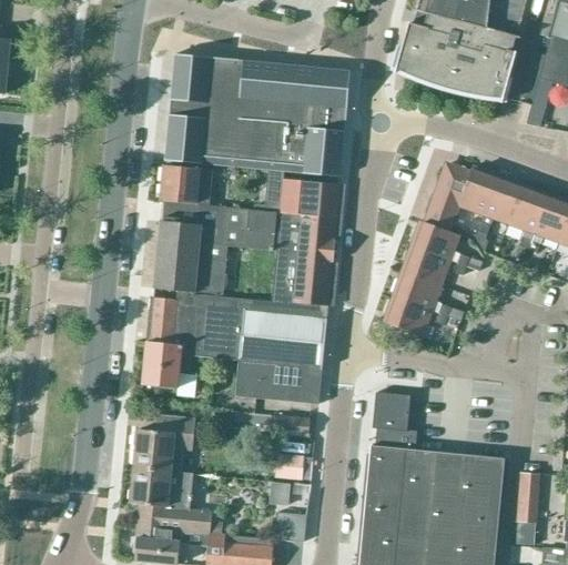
[(413,0),(394,69),(504,99),(516,53),(511,52),(516,37),(520,38),(529,0),(413,0)]
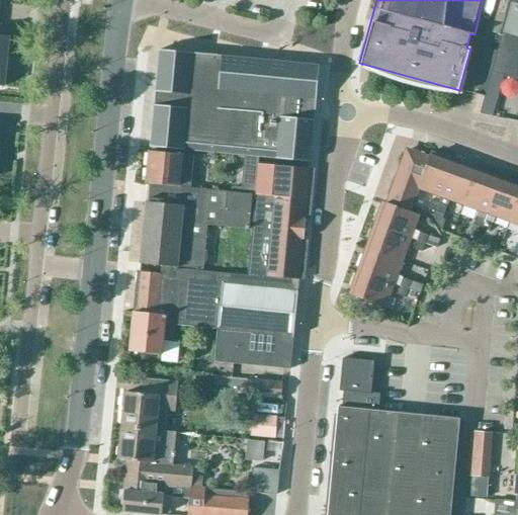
[(511,0),(491,73),(517,80),(517,0),(511,0)]
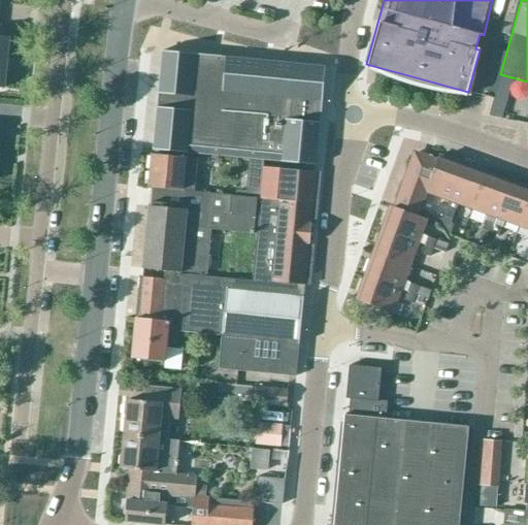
[(496,47),(485,88),(494,90),(505,50),(496,47)]
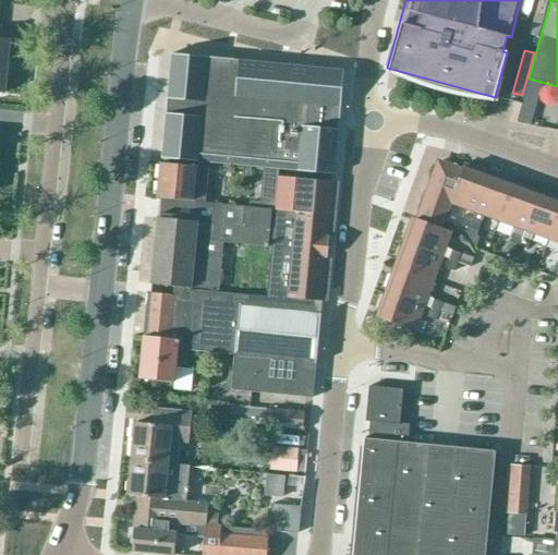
[(344,68),(171,51),(170,62),(161,156),(334,172),(344,68)]
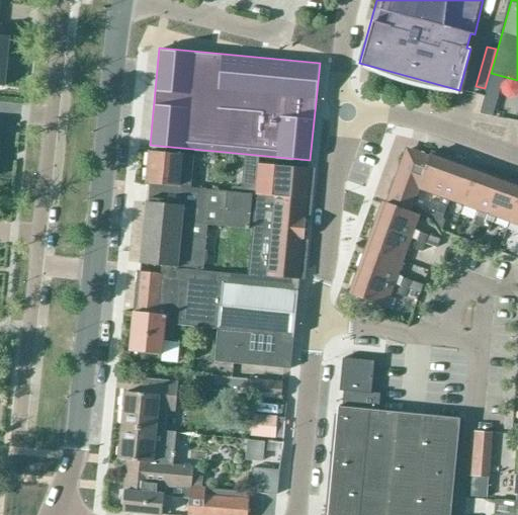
[(473,96),(471,103),(481,105),(483,98),(473,96)]
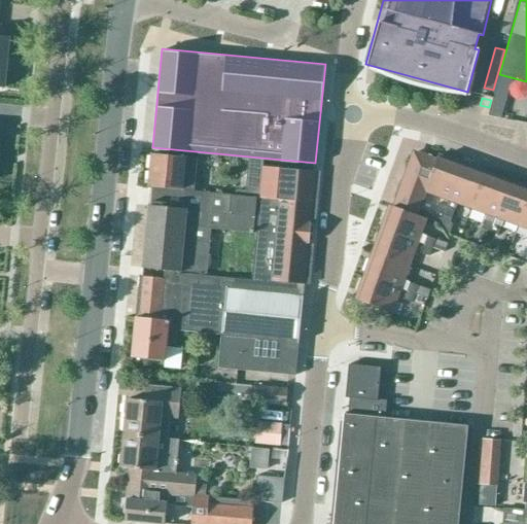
[(422,190),(434,156),(415,149),(411,151),(391,204),(416,213),(424,190),(422,190)]
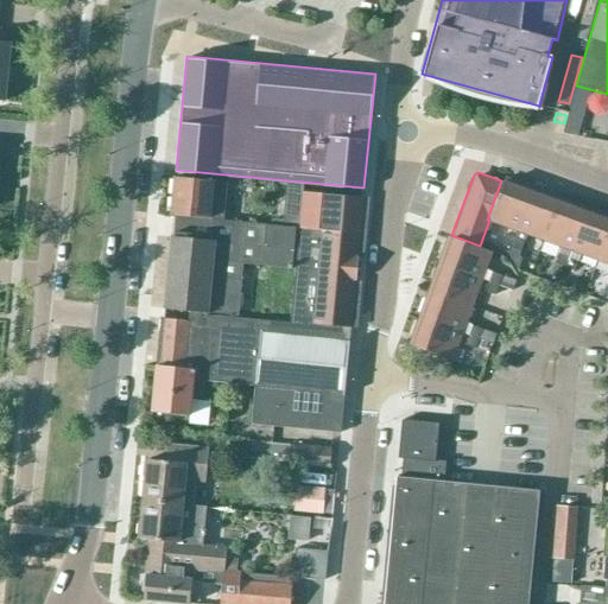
[(209,218),(222,220),(227,179),(175,175),(171,214),(178,215),(209,218)]
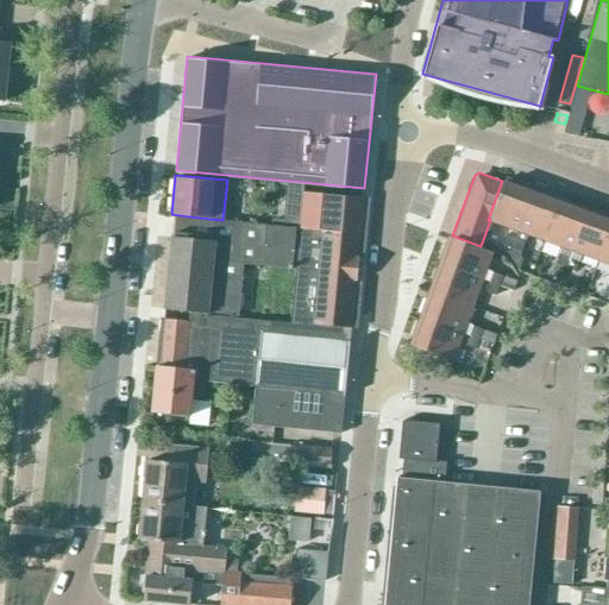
[(518,231),(533,186),(513,178),(512,183),(503,180),(502,181),(488,220),(490,220),(518,231)]
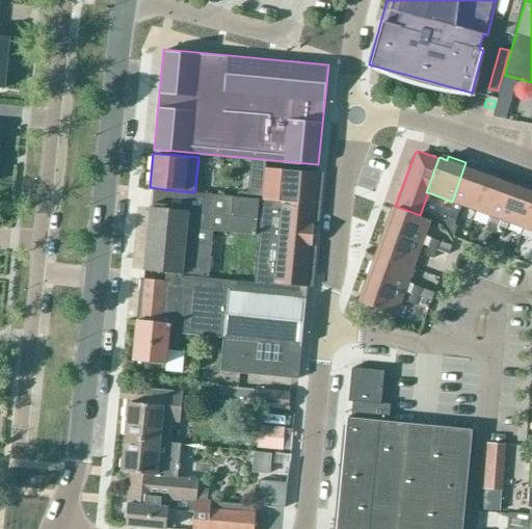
[(447,215),(445,220),(453,233),(456,225),(454,221),(455,218),(454,218),(457,209),(458,210),(461,205),(476,210),(488,176),(481,173),(483,168),(466,162),(452,202),(450,207),(447,215)]
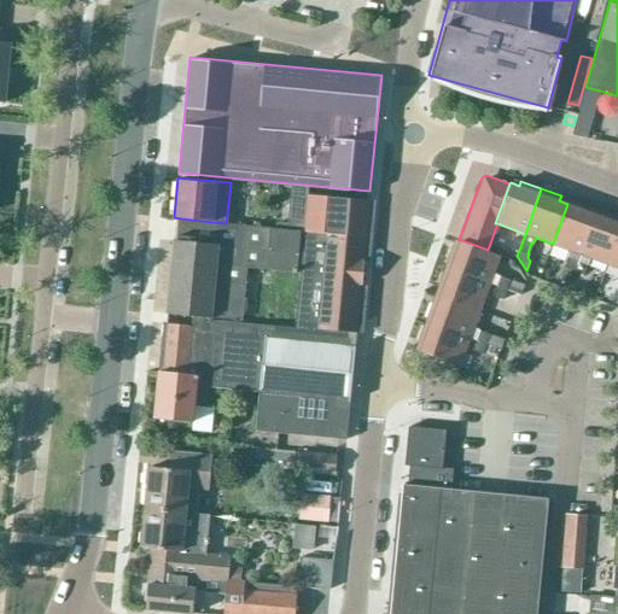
[(272,326),(270,338),(295,340),(355,346),(356,331),(368,199),(309,193),(307,206),(305,231),(296,328),(272,326)]
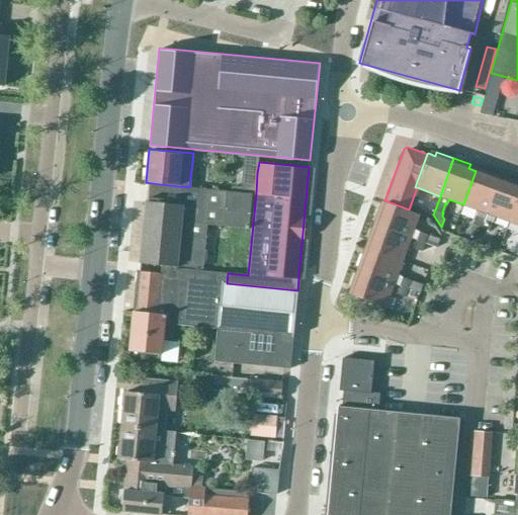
[(476,171),(463,204),(477,209),(477,215),(475,215),(471,223),(480,226),(481,227),(484,218),(499,175),(484,169),(483,173),(476,171)]
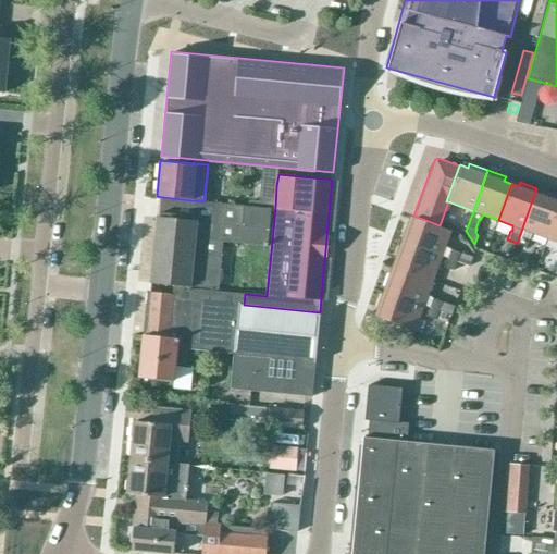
[(261,185),(259,207),(269,208),(275,208),(276,186),(261,185)]
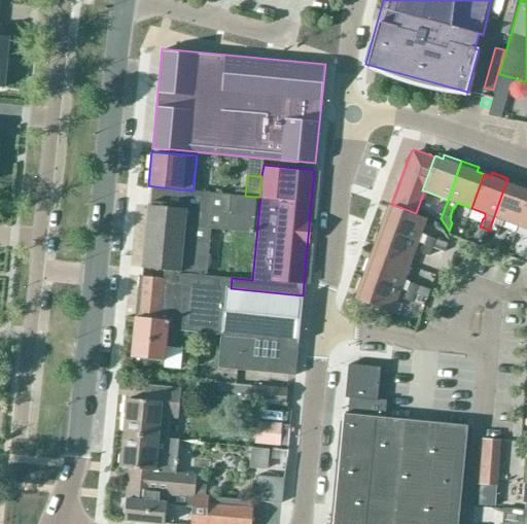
[(507,178),(492,221),(500,224),(502,225),(504,220),(518,224),(526,198),(526,188),(523,187),(524,184),(507,178)]
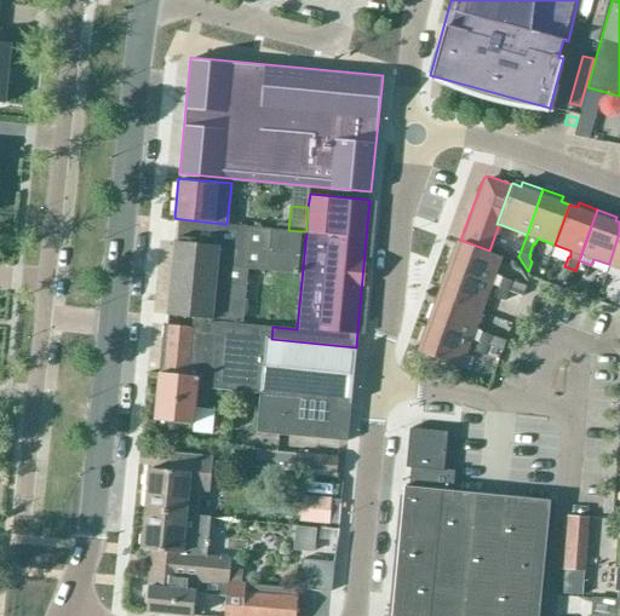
[(288,230),(227,224),(213,223),(182,219),(181,242),(173,241),(166,311),(242,320),(247,269),(296,274),(299,231),(288,230)]
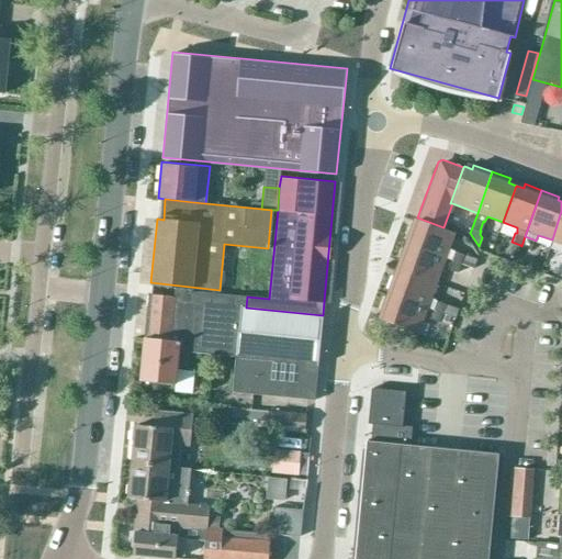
[(561,211),(552,239),(561,243),(561,211)]
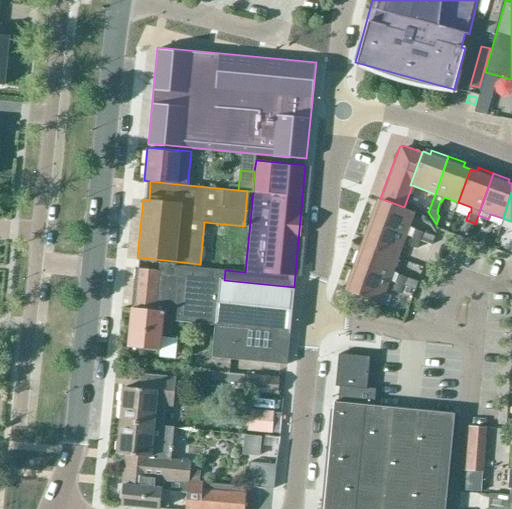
[(425,196),(422,205),(430,207),(433,199),(425,196)]
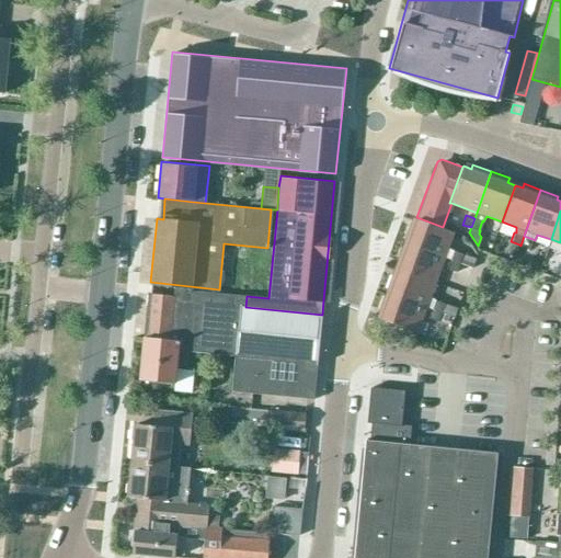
[(410,224),(403,241),(443,255),(449,258),(453,249),(447,245),(453,230),(443,227),(416,217),(413,226),(410,224)]
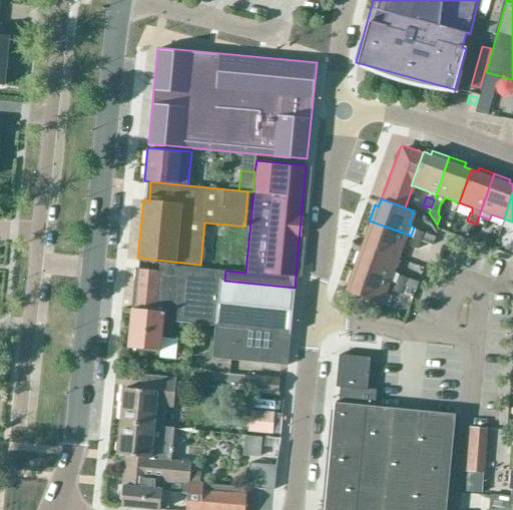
[(479,215),(476,224),(483,226),(487,218),(479,215)]
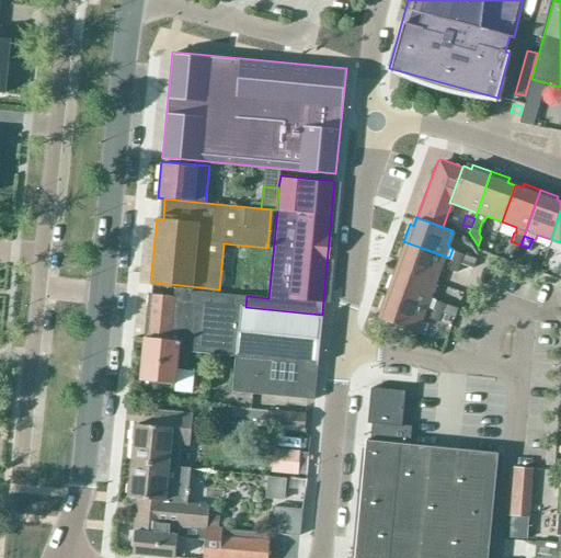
[(403,241),(397,259),(401,260),(398,268),(434,281),(443,255),(403,241)]
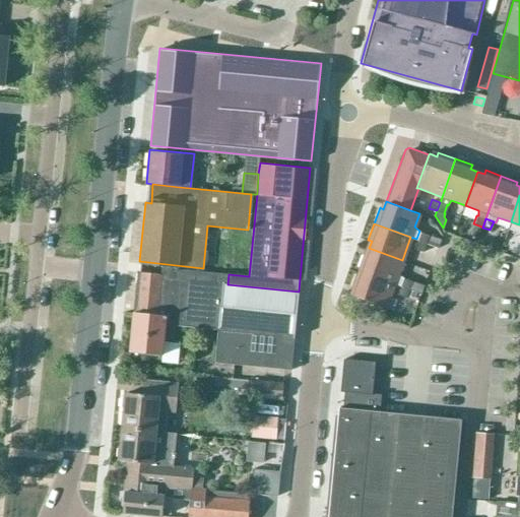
[(473,223),(470,234),(478,237),(481,227),(473,223)]
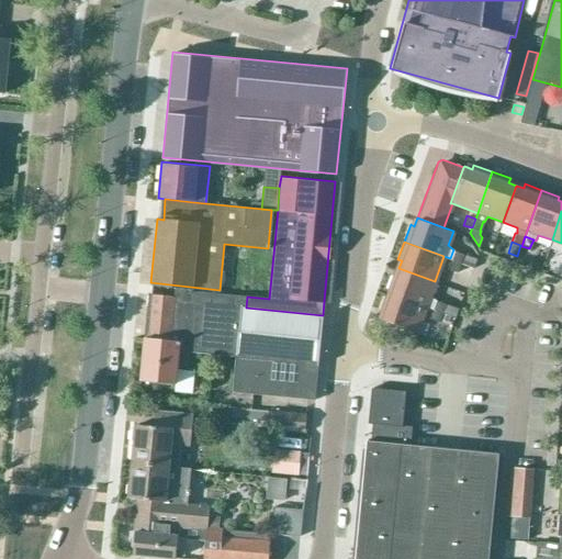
[(459,261),(462,253),(453,249),(450,258),(459,261)]
